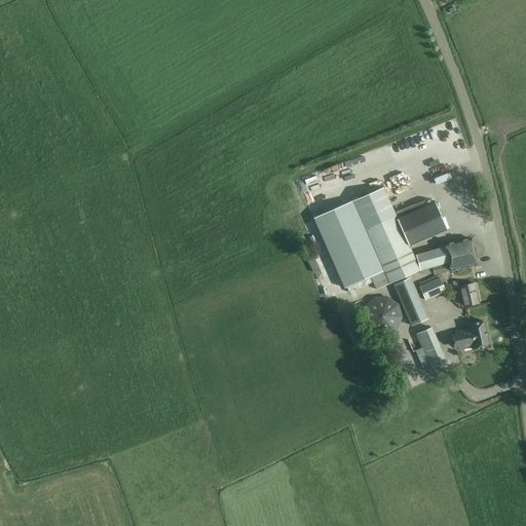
[(440,176),(457,171),(455,164),(439,170),(440,176)]
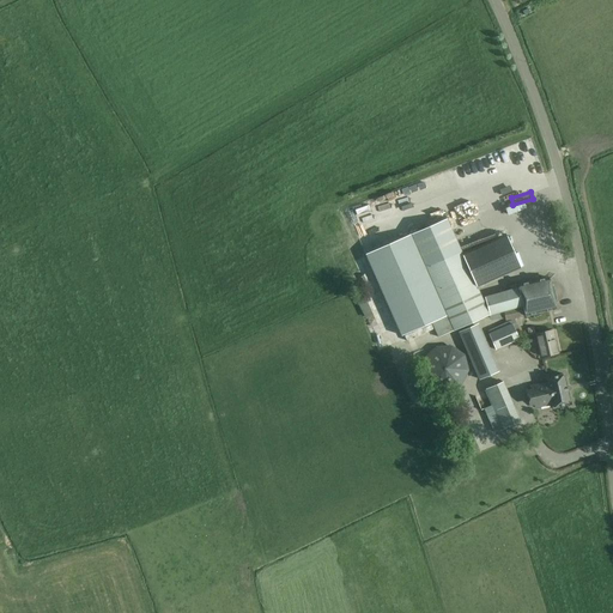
[(505,234),(495,238),(462,253),(448,218),(411,234),(425,266),(454,331),(489,315),(477,286),(510,272),(520,267),(505,234)]
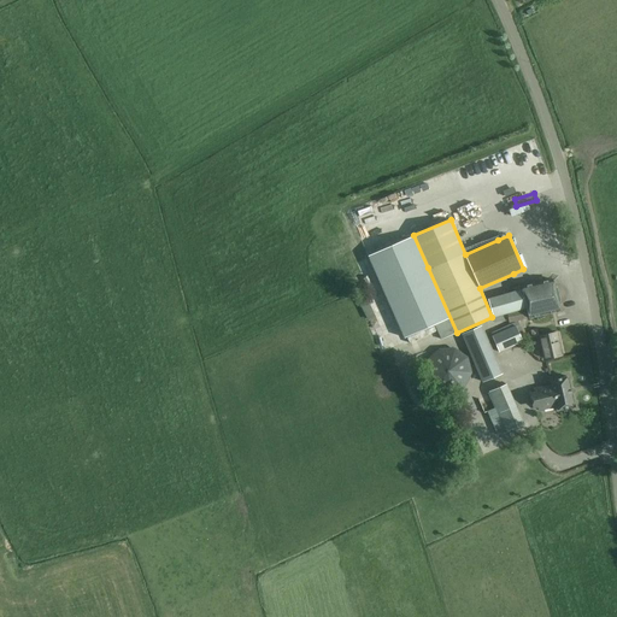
[(451,318),(428,268),(413,235),(369,256),(405,338),(451,318)]
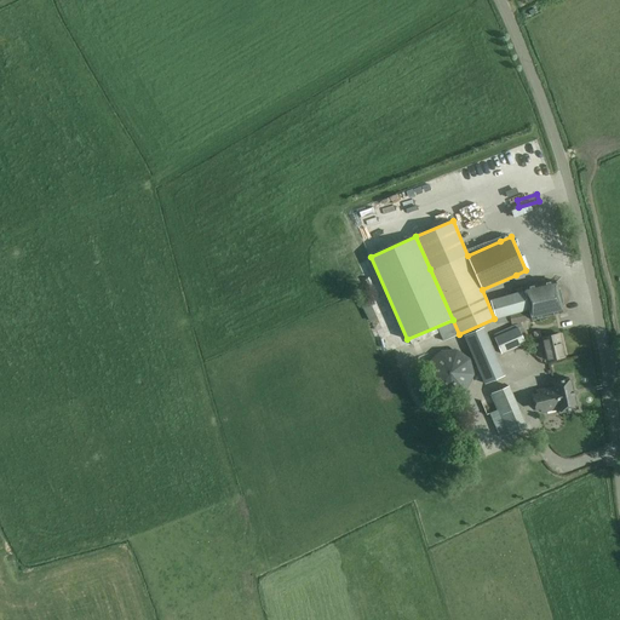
[(554,281),(549,282),(523,288),(524,291),(491,300),(495,319),(497,323),(511,320),(511,323),(530,319),(530,320),(561,313),(558,304),(563,303),(560,290),(555,291),(554,281)]
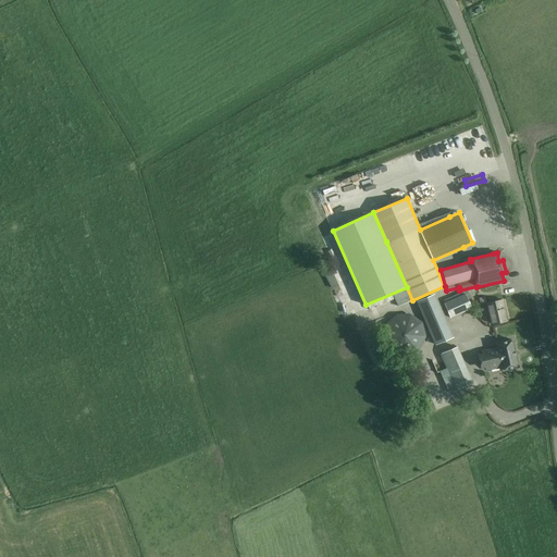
[(417,301),(435,345),(454,337),(435,294),(417,301)]
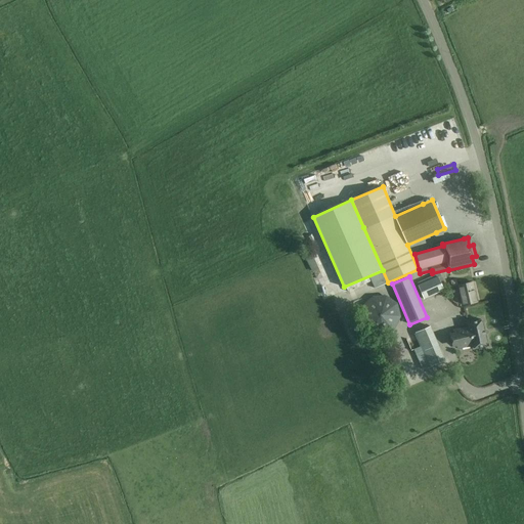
[(438,276),(418,286),(424,299),(444,290),(438,276)]
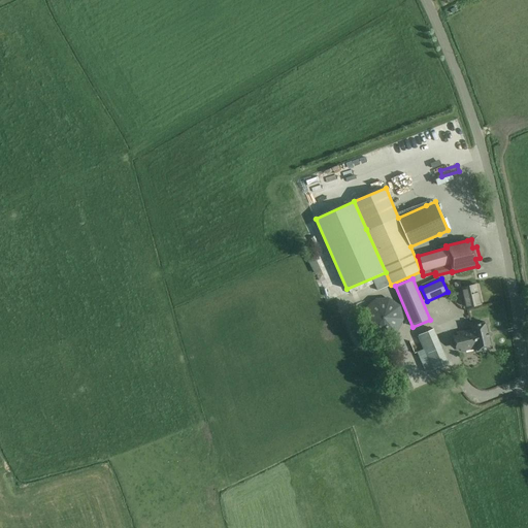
[(476,285),(468,287),(461,288),(466,307),(481,303),(476,285)]
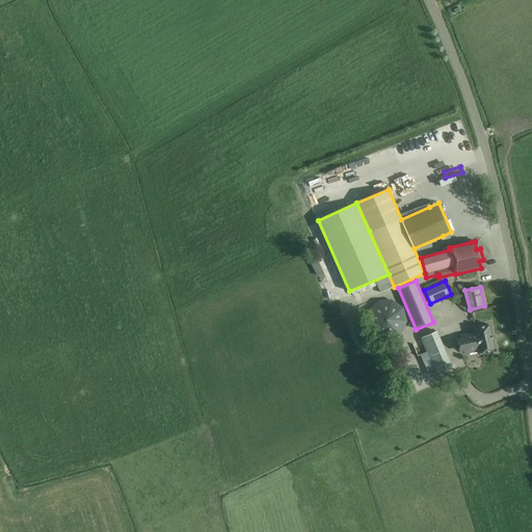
[(495,351),(488,324),(474,328),(475,331),(460,336),(464,354),(479,351),(480,354),(495,351)]
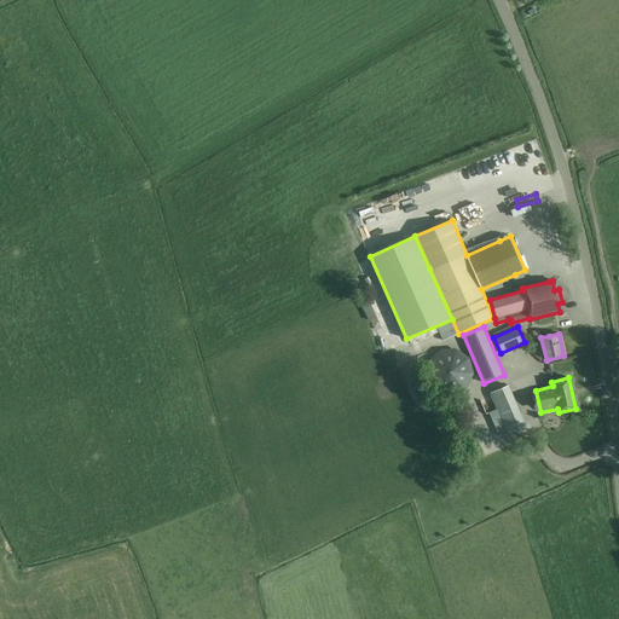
[(526,426),(508,385),(490,392),(497,409),(489,412),(499,437),(508,433),(526,426)]
